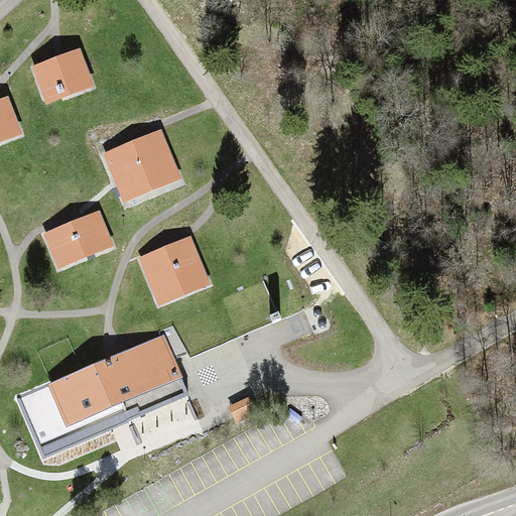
[(80,48),(31,67),(45,103),(94,85),(80,48)]
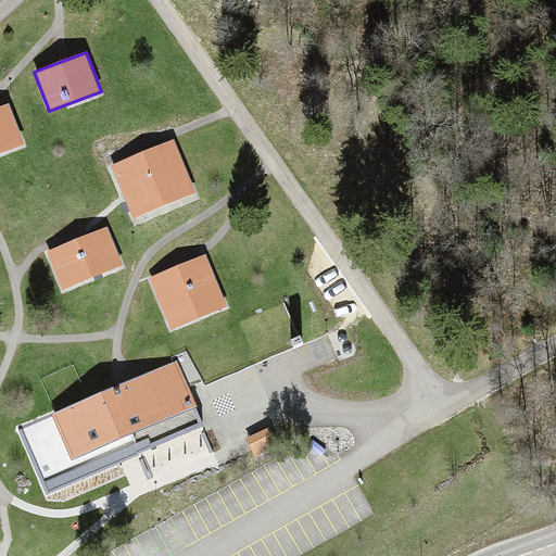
[(8,104),(0,106),(0,153),(24,144),(8,104)]
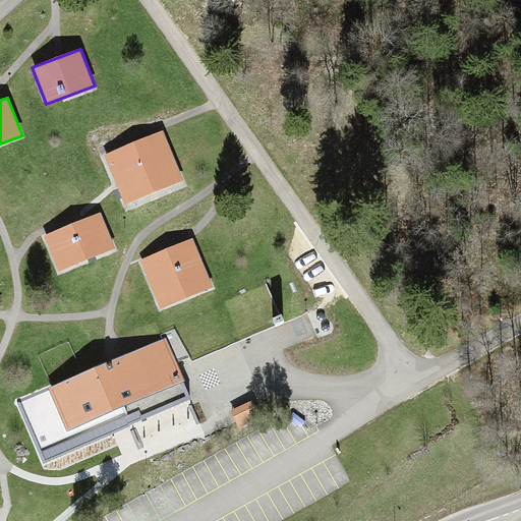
[(182,180),(163,130),(104,155),(124,204),(182,180)]
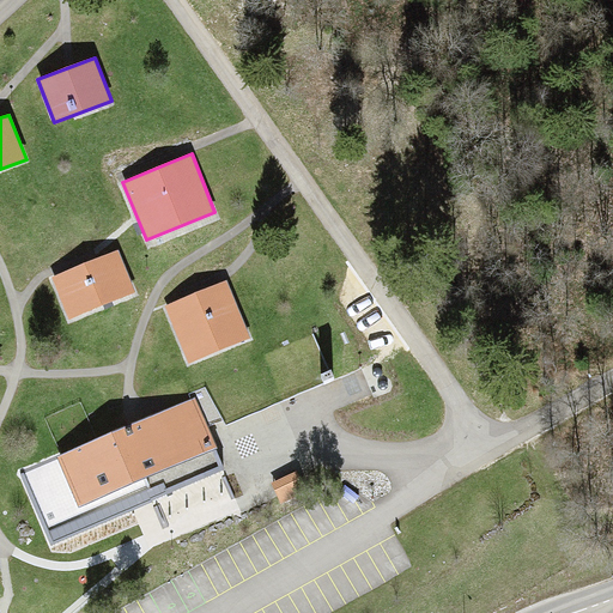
[(119,249),(52,275),(68,319),(137,292),(119,249)]
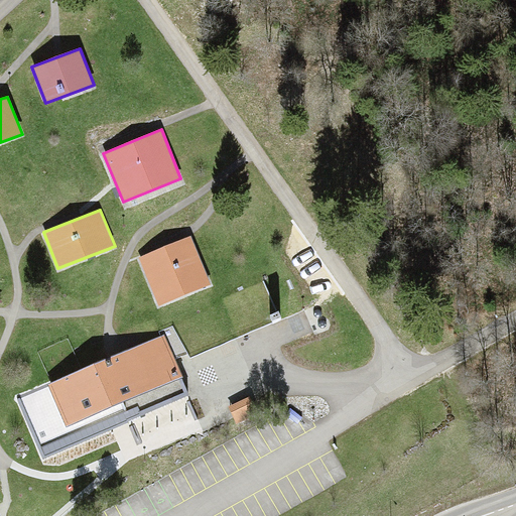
[(187,241),(138,259),(154,303),(204,286),(187,241)]
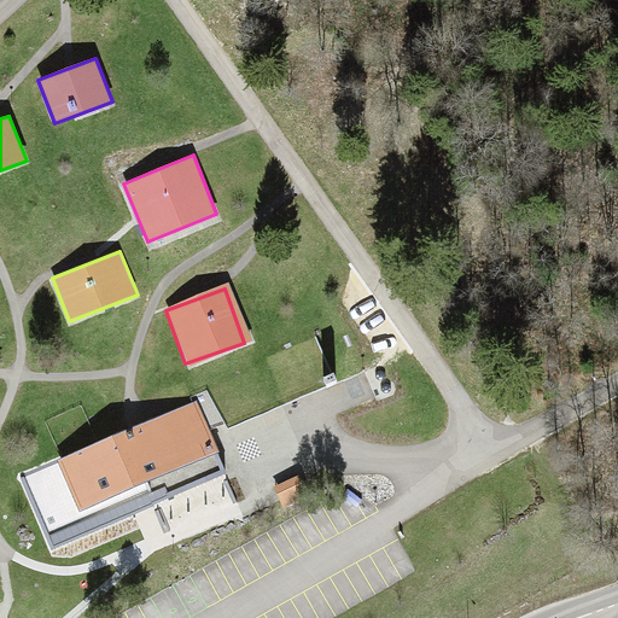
[(196,400),(19,474),(51,548),(227,474),(196,400)]
